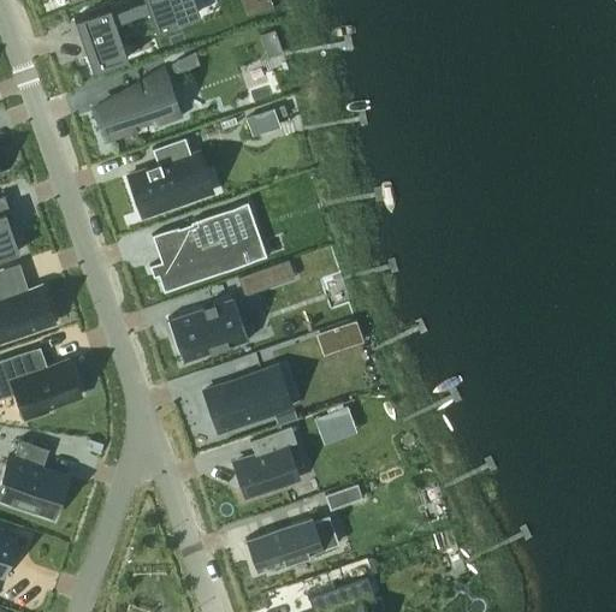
[(110,9),(73,22),(80,41),(86,39),(90,53),(86,55),(92,75),(128,61),(116,25),(148,13),(154,34),(200,18),(194,0),(142,0),(143,3),(112,13),(110,9)]
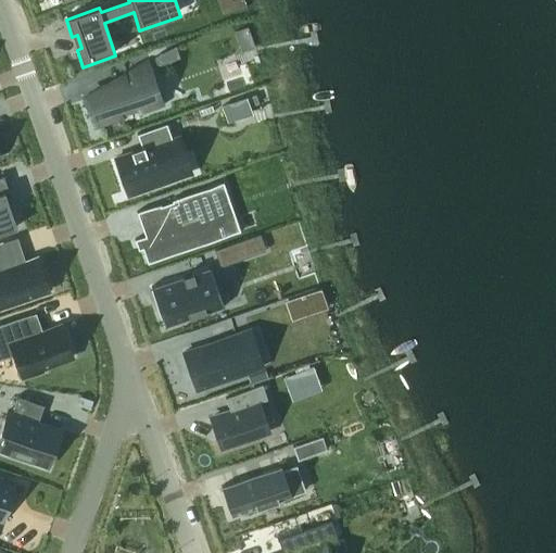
[(245,9),(242,0),(216,0),(223,16),(245,9)]
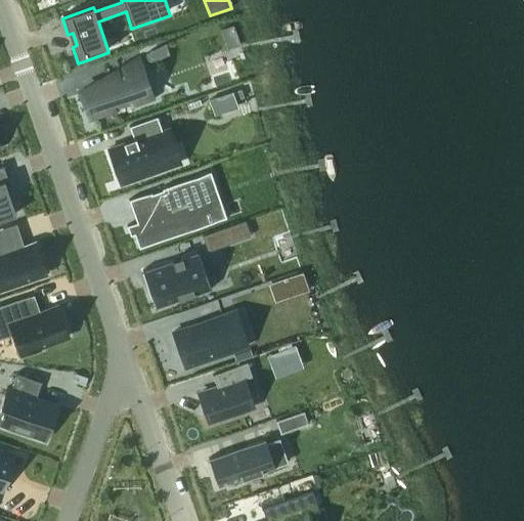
[(166,46),(145,56),(148,64),(170,57),(166,46)]
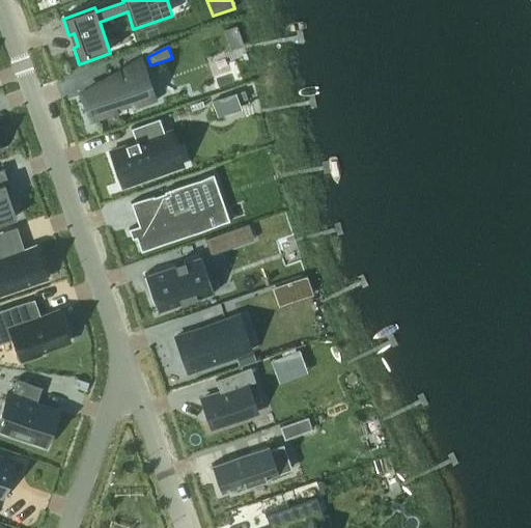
[(110,85),(81,95),(90,122),(117,113),(114,105),(130,99),(133,110),(155,103),(140,61),(108,80),(110,85)]
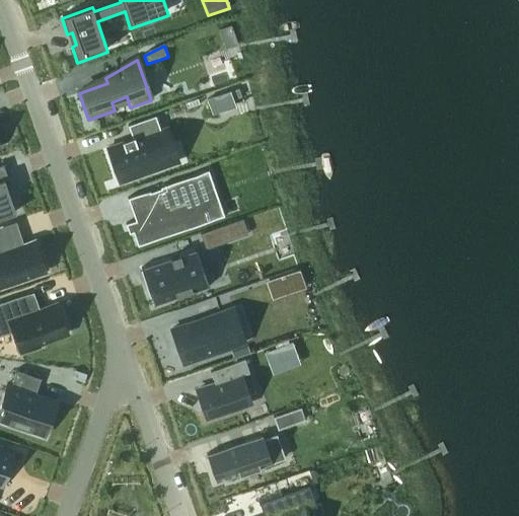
[(133,141),(107,150),(120,183),(167,167),(156,135),(161,133),(155,118),(128,127),(133,141)]
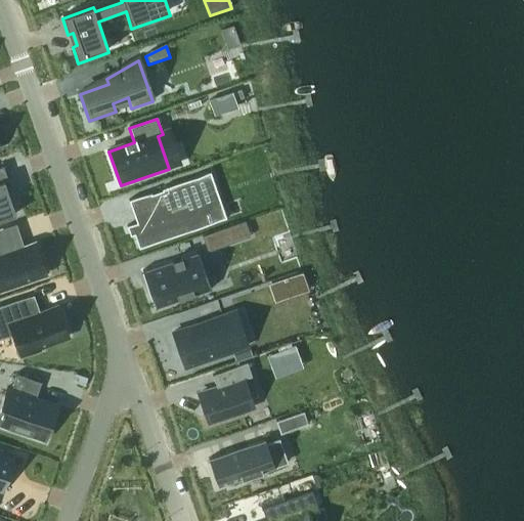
[(0,171),(0,222),(15,217),(0,171)]
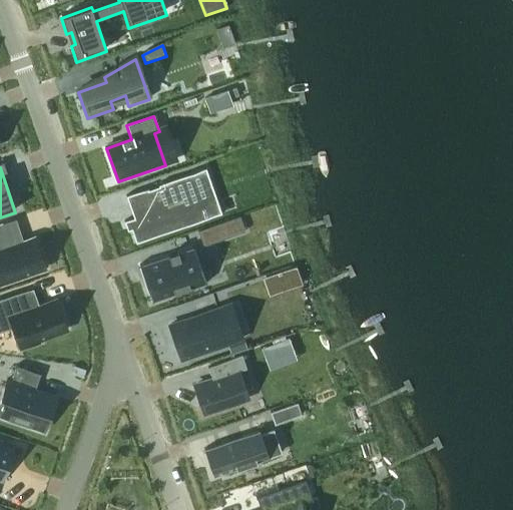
[(135,219),(124,223),(124,224),(129,222),(132,230),(131,230),(136,245),(202,222),(199,211),(206,208),(200,190),(211,186),(211,185),(209,186),(204,172),(206,171),(205,170),(158,186),(158,188),(148,191),(147,190),(126,198),(127,200),(128,199),(135,219)]
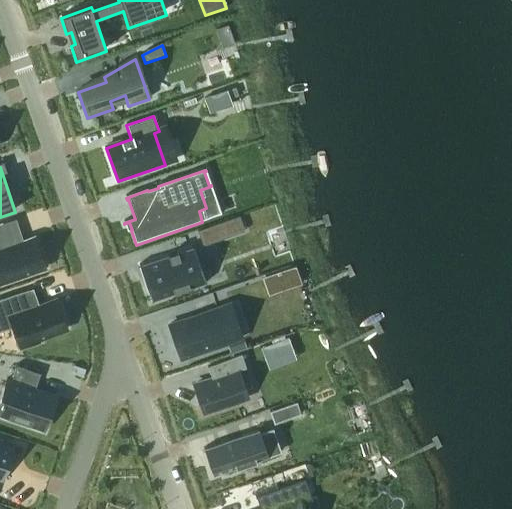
[(229,221),(203,231),(208,246),(234,237),(229,221)]
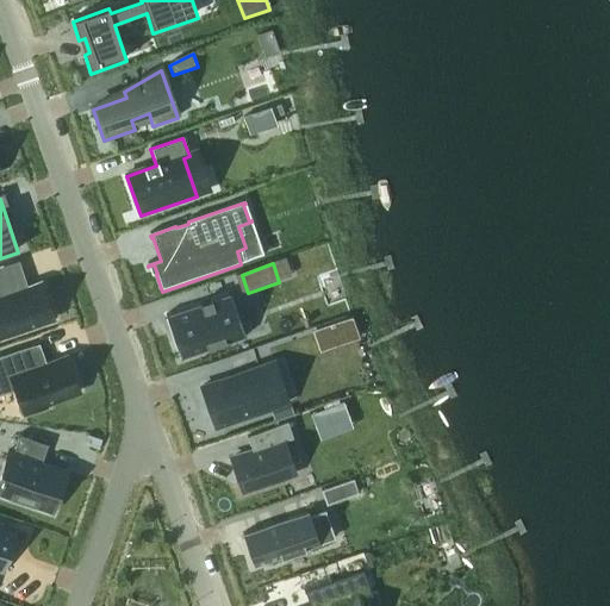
[(0,295),(0,339),(55,320),(42,285),(1,298),(0,295)]
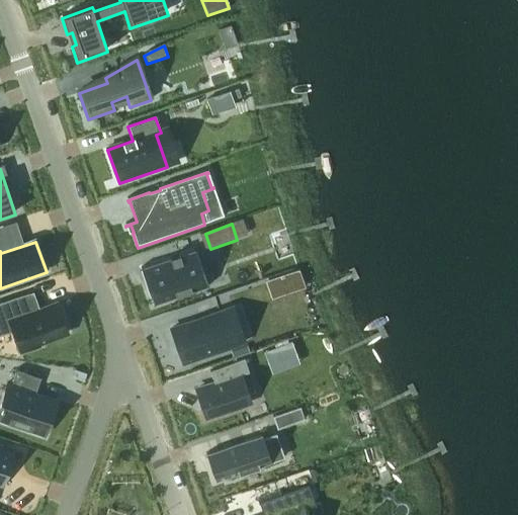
[(196,251),(141,270),(154,307),(208,287),(196,251)]
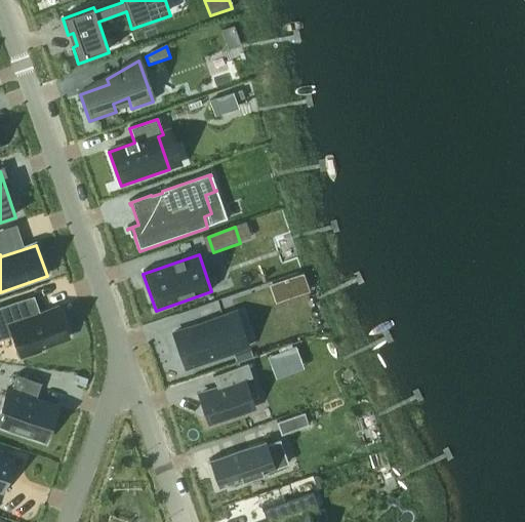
[(0,310),(0,340),(13,336),(18,352),(22,361),(41,354),(39,349),(68,338),(57,309),(30,319),(24,302),(0,310)]
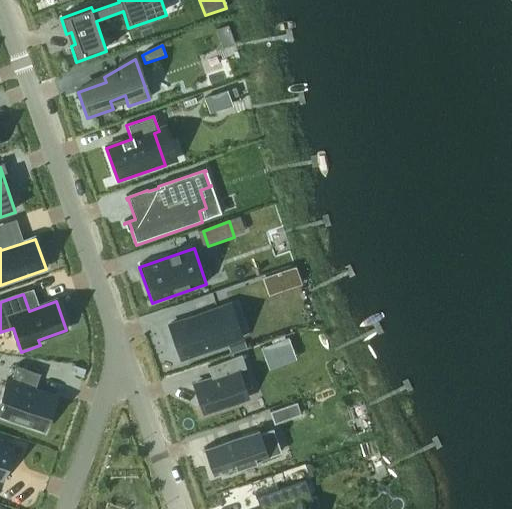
[(221,309),(169,327),(181,361),(233,343),(221,309)]
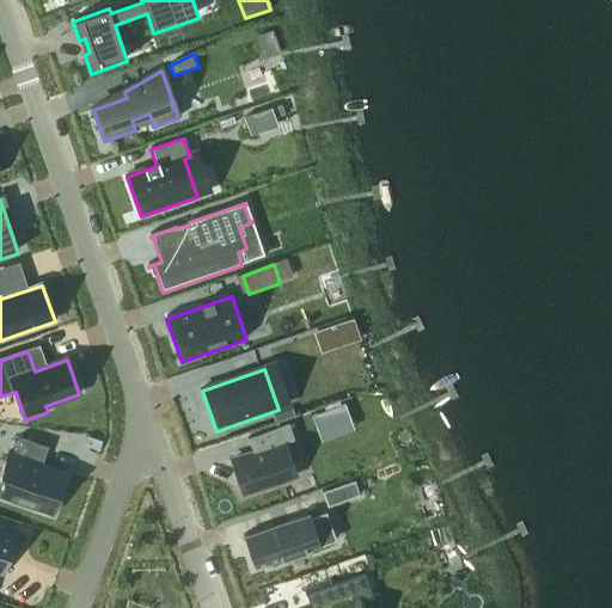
[(244,496),(297,477),(285,442),(291,441),(286,425),(251,438),(256,453),(232,461),(244,496)]
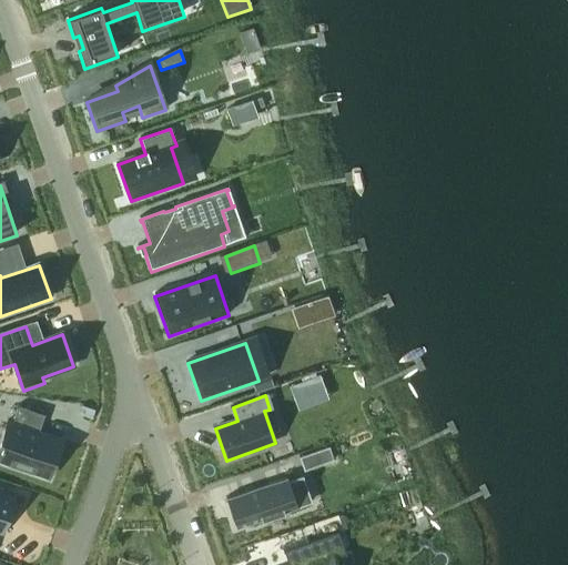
[(10,424),(0,452),(0,461),(48,478),(60,443),(39,435),(46,416),(20,407),(13,425),(10,424)]
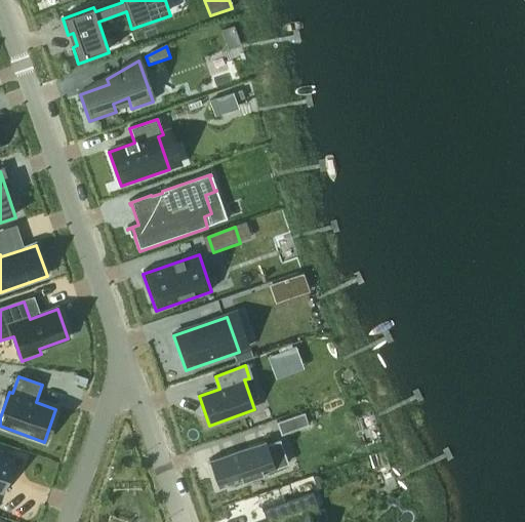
[(305,414),(277,425),(281,437),(309,428),(305,414)]
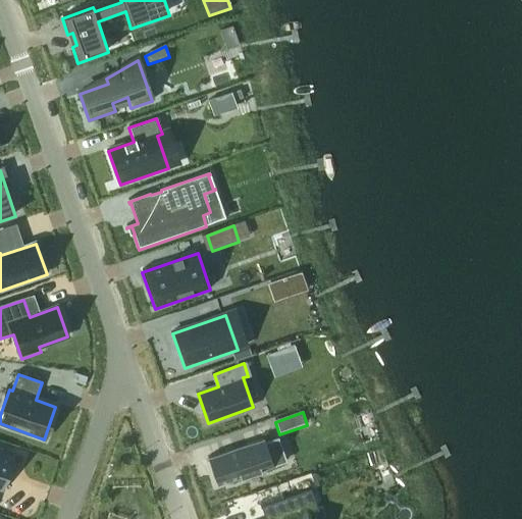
[(264,439),(207,459),(217,487),(274,468),(264,439)]
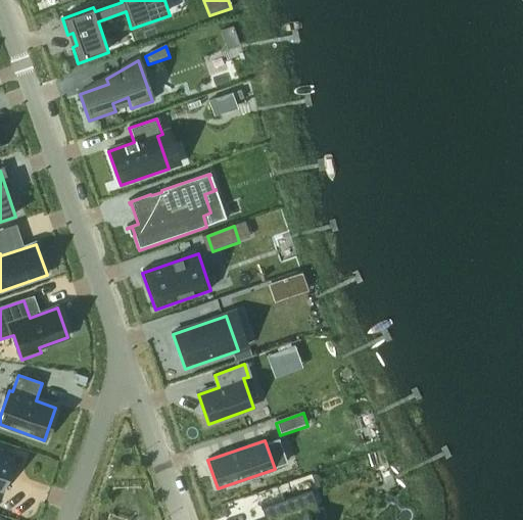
[(0,492),(2,493),(3,491),(1,491),(12,460),(14,461),(14,459),(0,453),(0,492)]
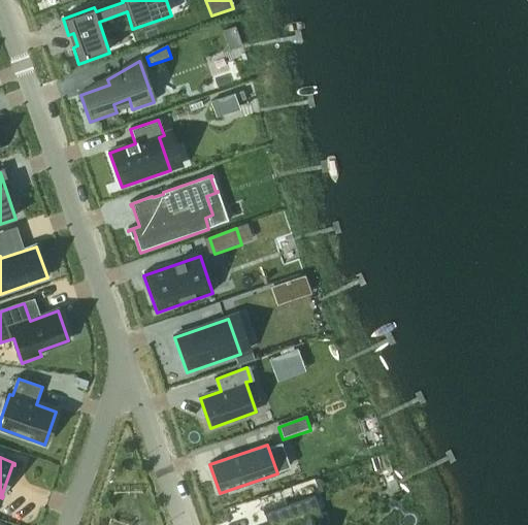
[(324,524),(315,495),(270,511),(271,513),(274,524),(324,524)]
